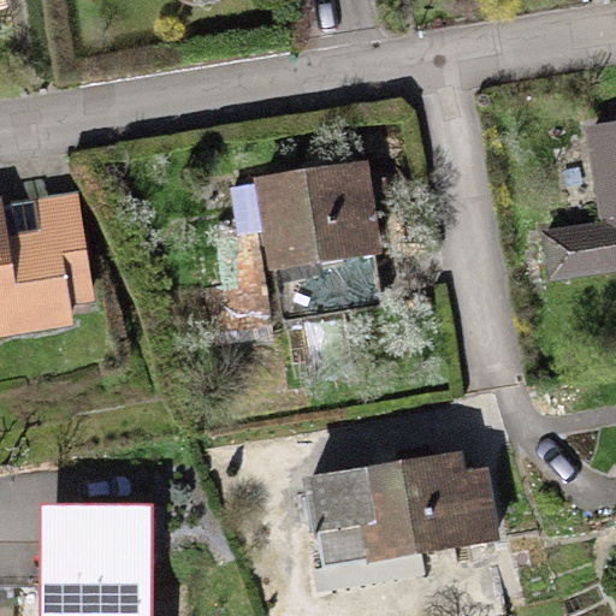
[(615,120),(582,126),(598,223),(542,232),(549,282),(615,270),(615,120)]
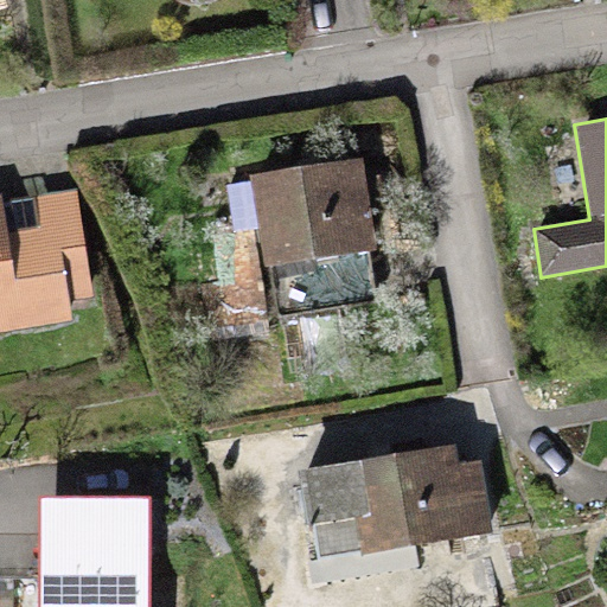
[(364,161),(301,170),(313,257),(376,249),(364,161)]
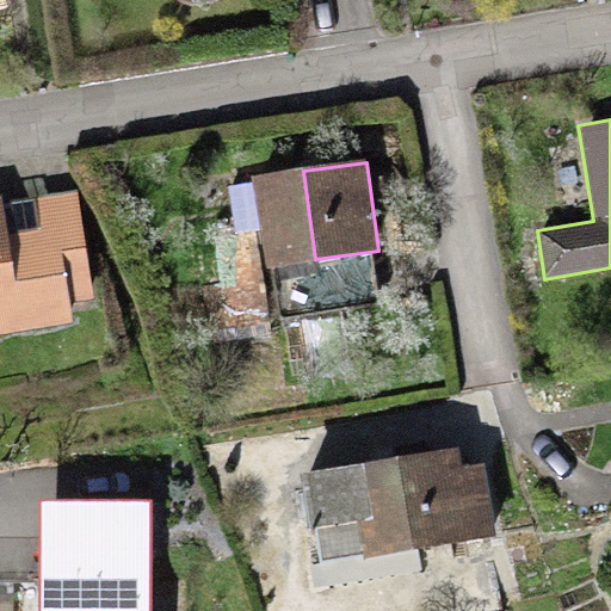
[(303,171),(252,178),(265,267),(315,259),(303,171)]
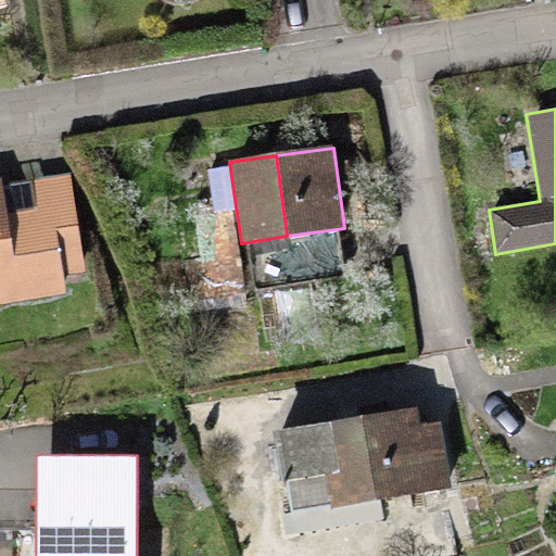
[(2,180),(0,180),(0,303),(65,293),(63,275),(86,272),(72,175),(32,181),(36,207),(8,212),(2,180)]
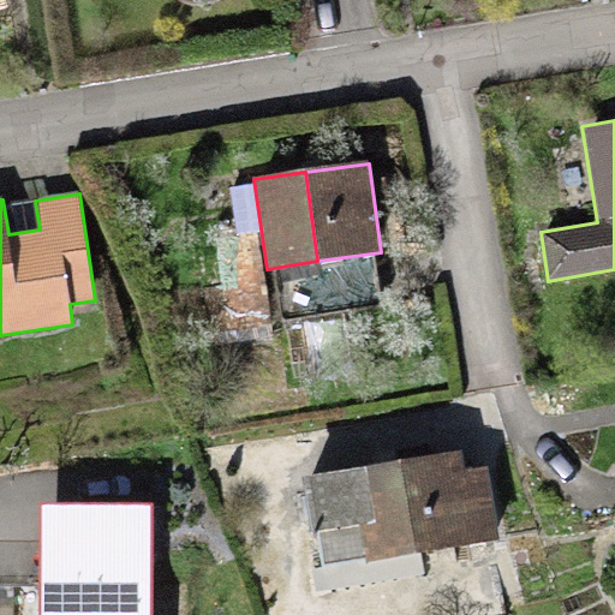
[(461,451),(303,477),(309,523),(317,536),(321,566),(364,557),(364,563),(497,539),(487,470),(464,470),(461,451)]
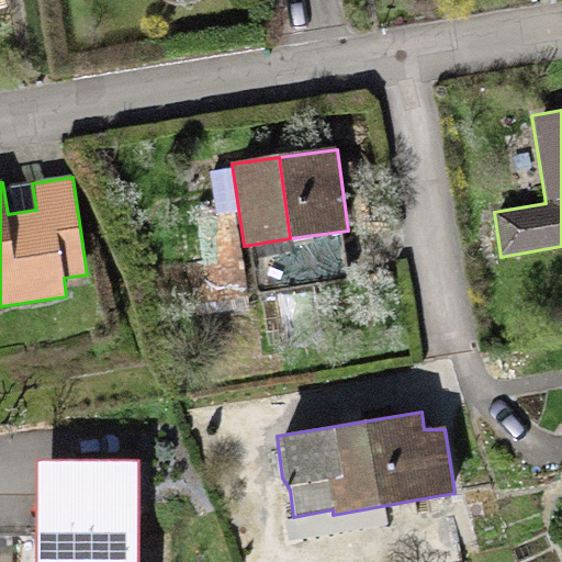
[(136,561),(139,463),(38,460),(35,561),(136,561)]
